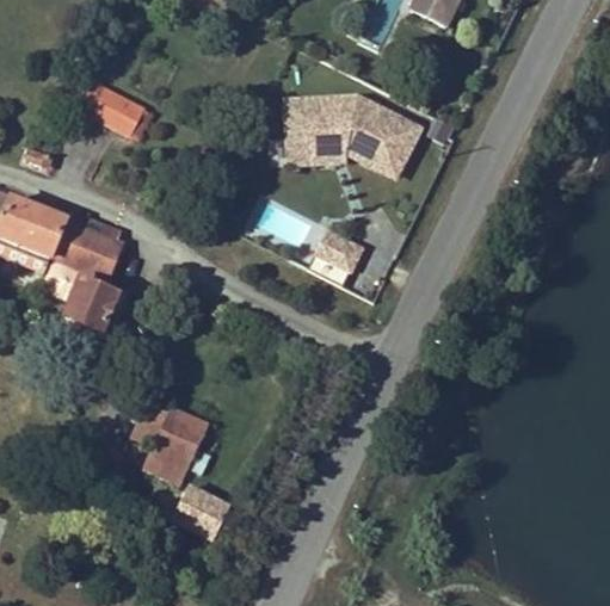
[(450,25),(462,0),(414,0),(412,5),(450,25)]
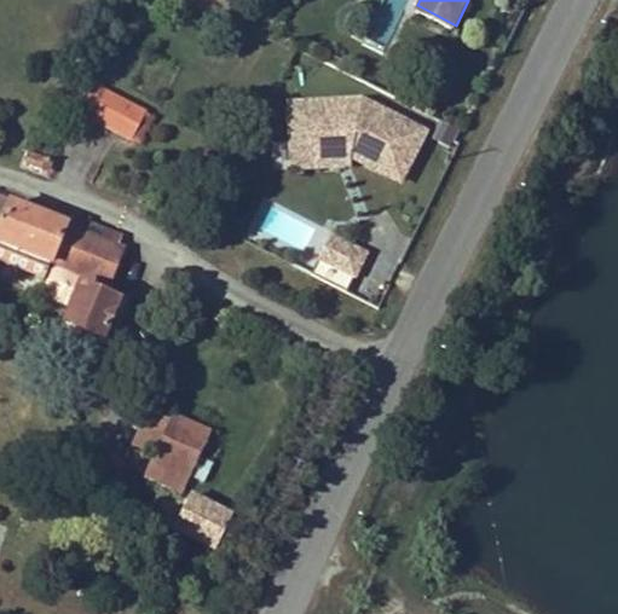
[(142,142),(156,114),(100,86),(86,113),(142,142)]
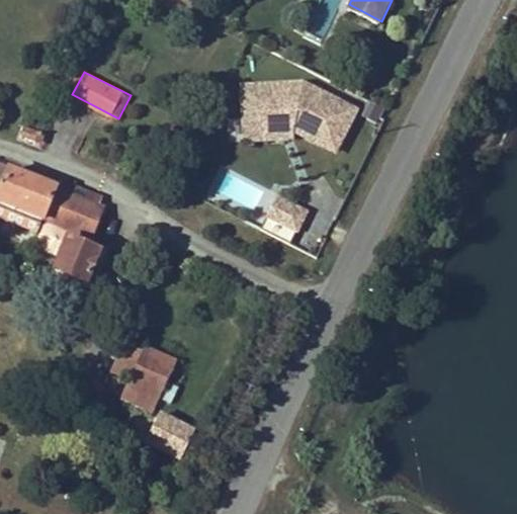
[(302,78),(241,81),(242,111),(260,110),(261,124),(291,123),(332,146),(353,105),(302,78)]
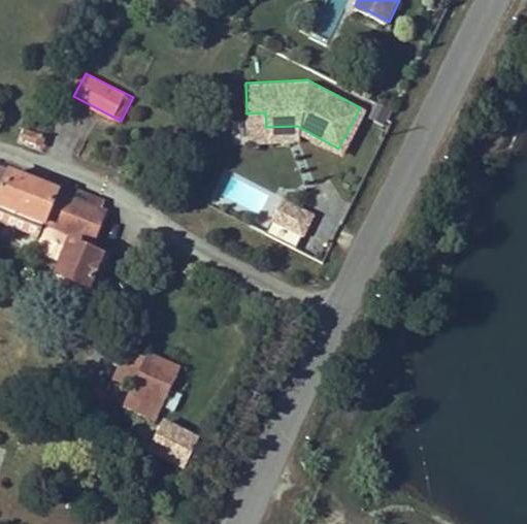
[(266,135),(266,127),(265,112),(246,113),(248,136),(266,135)]
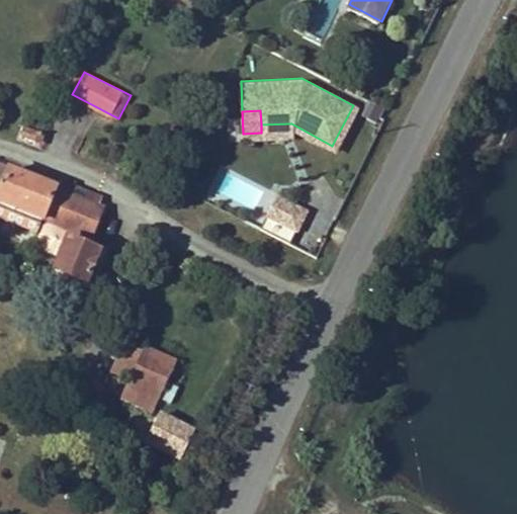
[(49,133),(28,122),(24,133),(44,143),(49,133)]
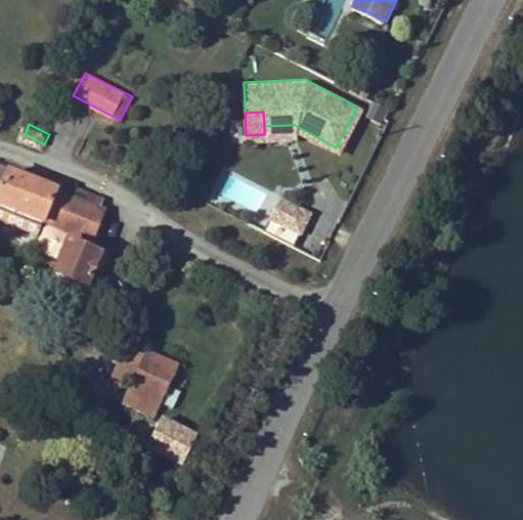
[(0,195),(10,170),(0,165),(0,195)]
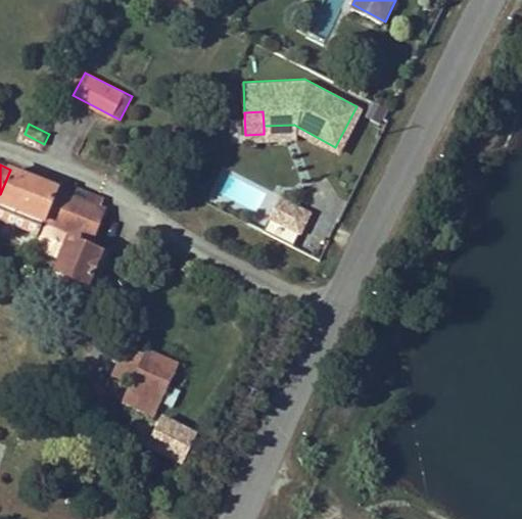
[(10,170),(0,194),(0,198),(47,219),(60,186),(11,166),(10,170)]
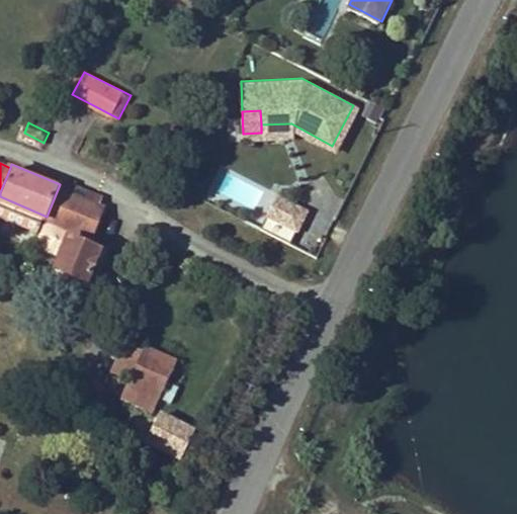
[(104,196),(63,176),(60,184),(47,217),(80,230),(76,239),(70,239),(55,267),(88,284),(102,254),(90,246),(93,235),(105,208),(99,206),(104,196)]
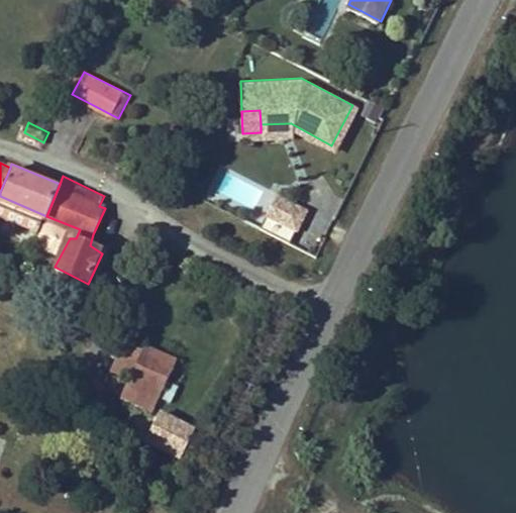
[(300,205),(272,190),(262,208),(290,223),(300,205)]
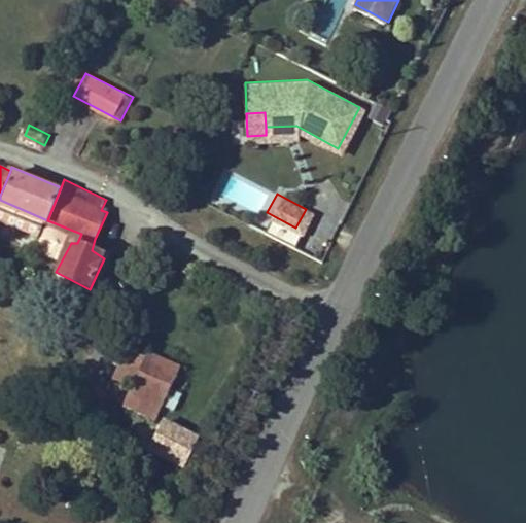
[(0,200),(0,217),(40,237),(47,220),(0,200)]
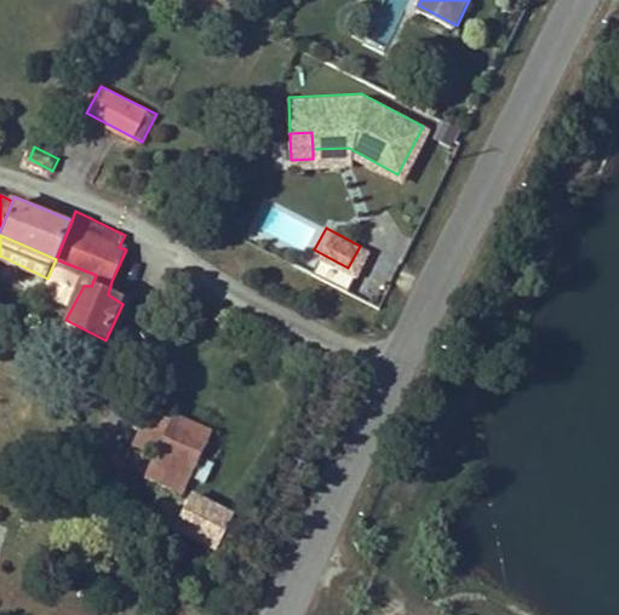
[(181,418),(167,449),(195,464),(208,430),(181,418)]
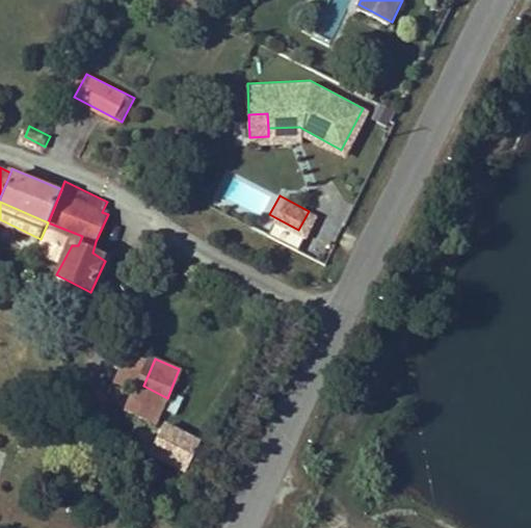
[(167,398),(143,386),(140,393),(164,405),(167,398)]
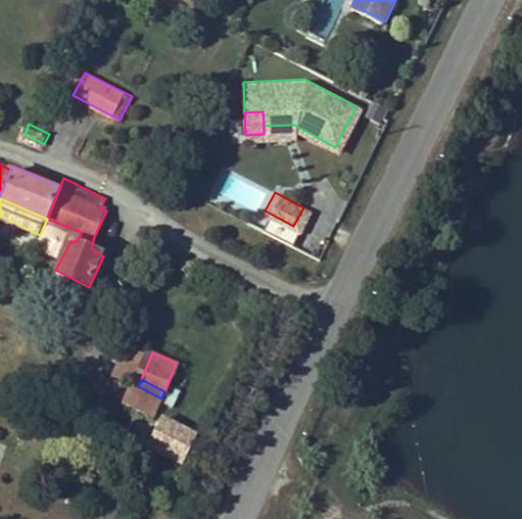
[(165,411),(149,443),(183,460),(199,427),(165,411)]
